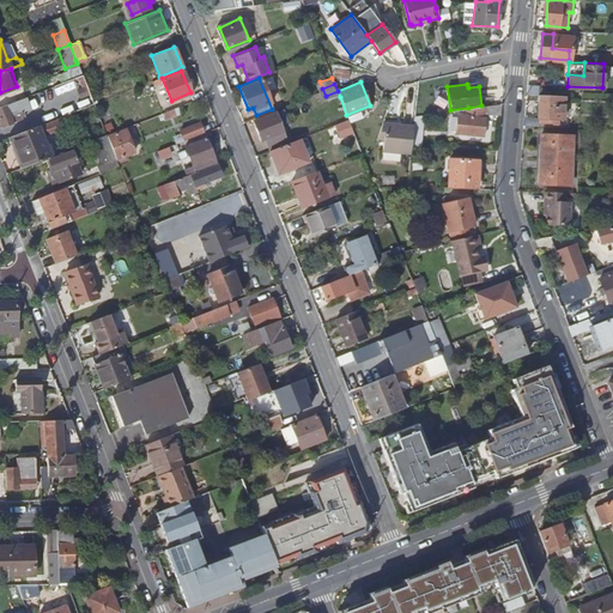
[(528,84),(527,93),(539,93),(540,85),(528,84)]
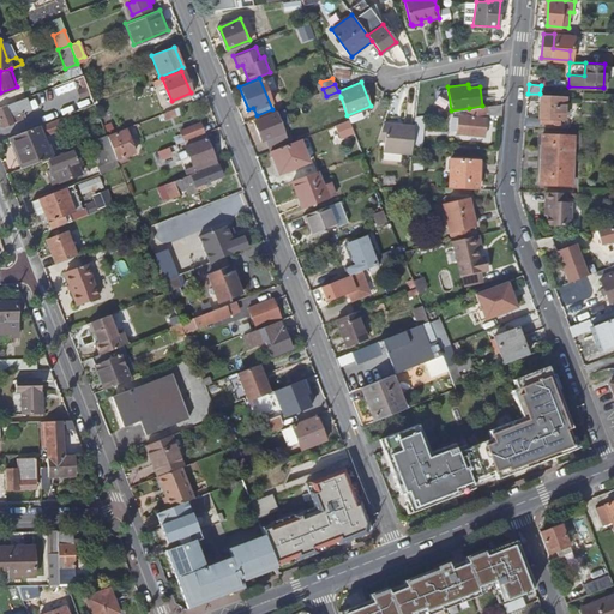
[(563,95),(540,94),(539,118),(561,119),(563,95)]
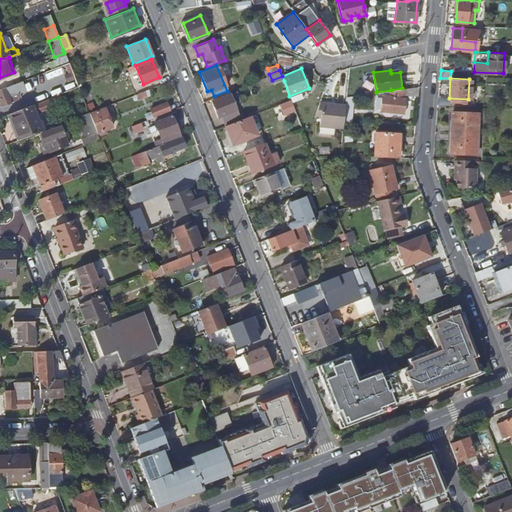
[(14,93),(19,91),(16,82),(0,88),(0,100),(2,105),(16,99),(14,93)]
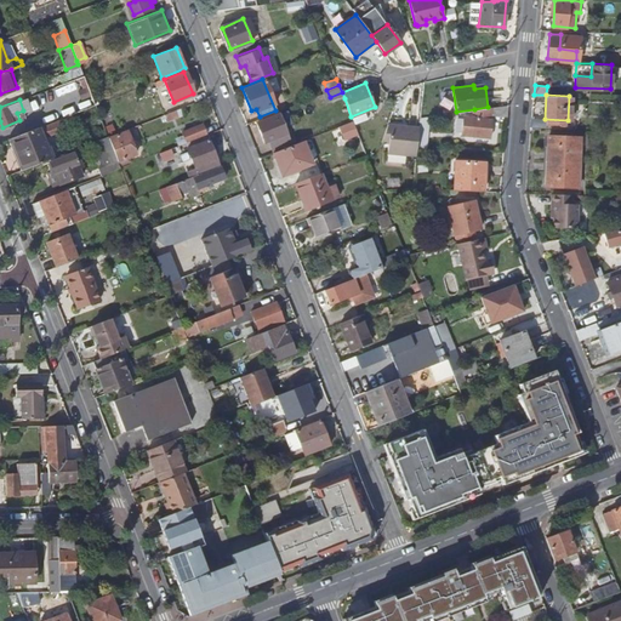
[(507,113),(508,104),(488,107),(474,109),(473,115),(463,114),(462,134),(490,137),(494,110),(507,113)]
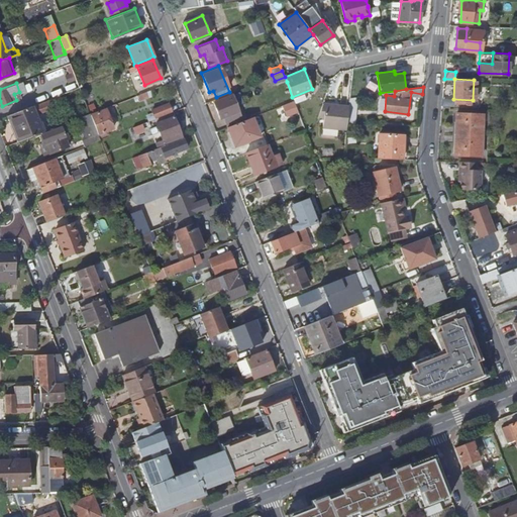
[(143,91),(135,94),(137,99),(146,96),(143,91)]
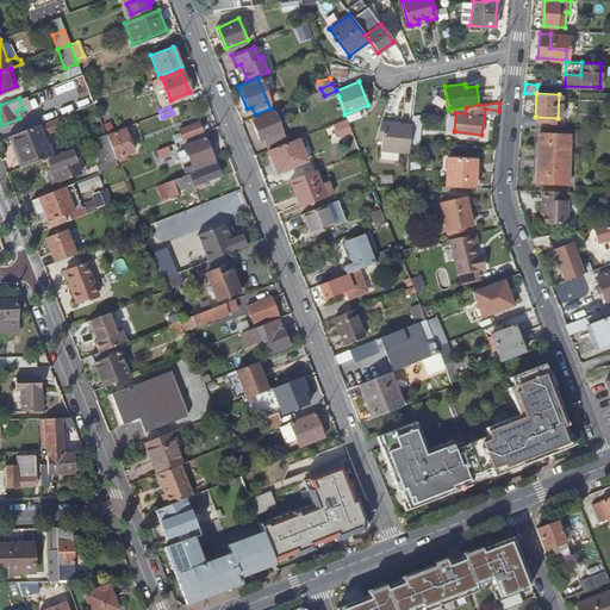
[(268,148),(284,142),(271,111),(251,118),(259,138),(262,137),(265,141),(268,148)]
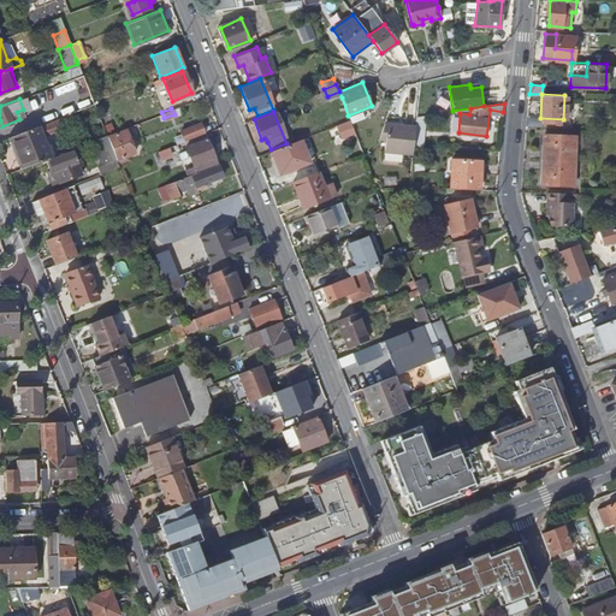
[(413,150),(422,150),(425,114),(416,116),(415,126),(413,150)]
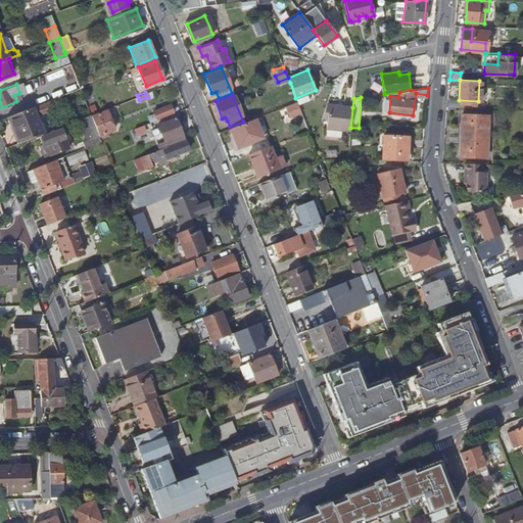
[(48,99),(34,105),(38,113),(52,108),(48,99)]
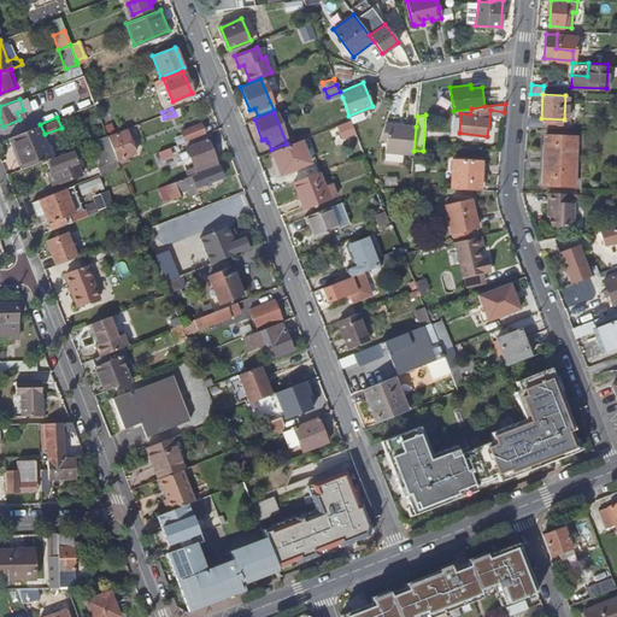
[(346,122),(338,125),(342,137),(351,134),(346,122)]
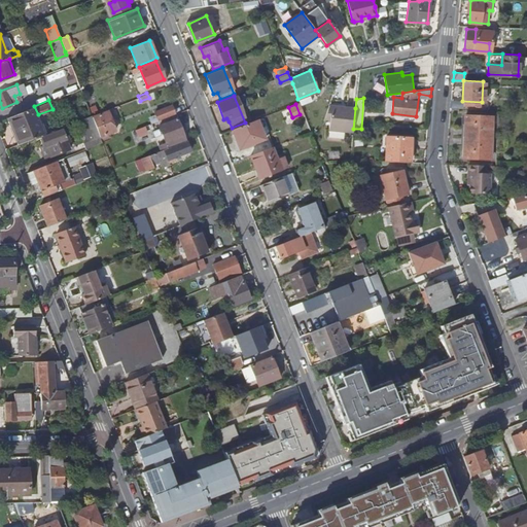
[(160,118),(176,112),(173,105),(156,112),(160,118)]
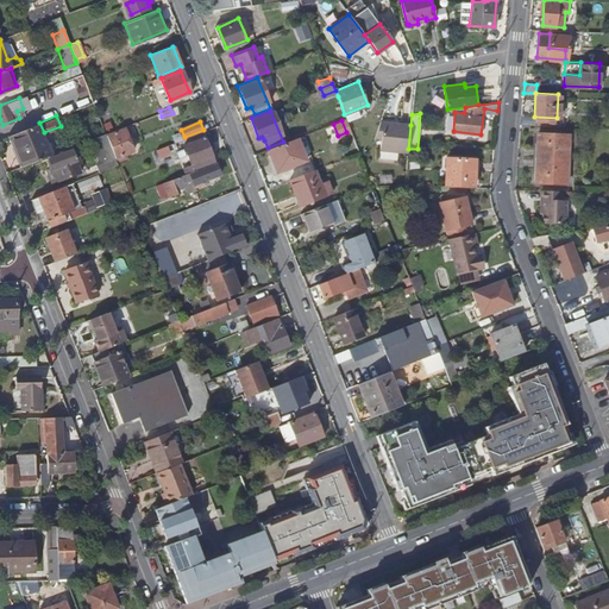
[(408,154),(408,149),(410,125),(377,121),(372,139),(381,140),(380,150),(408,154)]
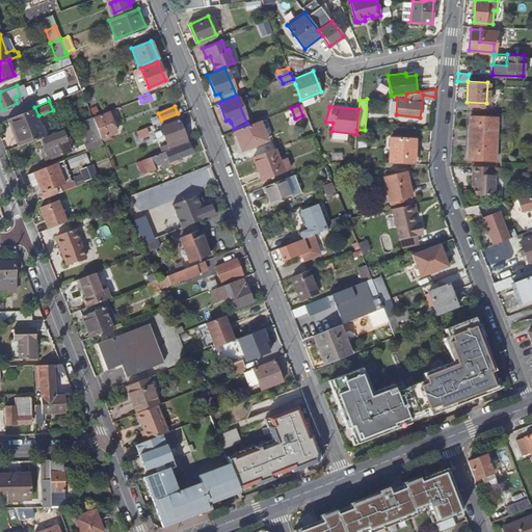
[(32,108),(6,118),(17,144),(43,134),(32,108)]
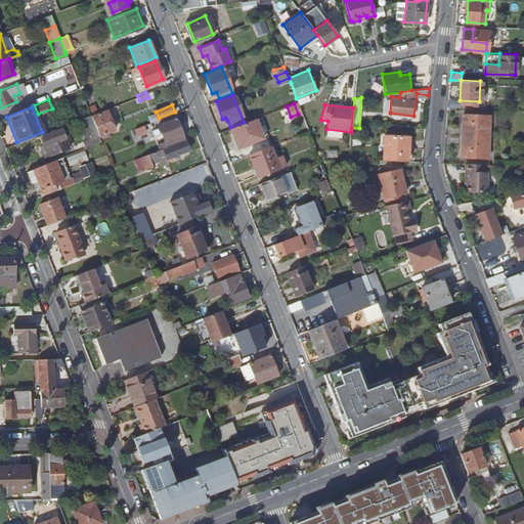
[(107,106),(90,114),(93,121),(98,134),(102,133),(103,136),(108,134),(106,131),(113,129),(106,117),(111,116),(107,106)]
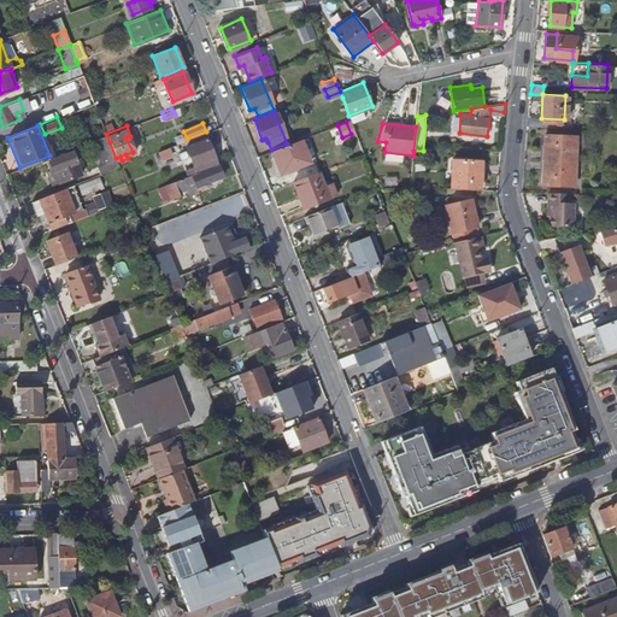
[(106,134),(99,136),(103,146),(110,142),(106,134)]
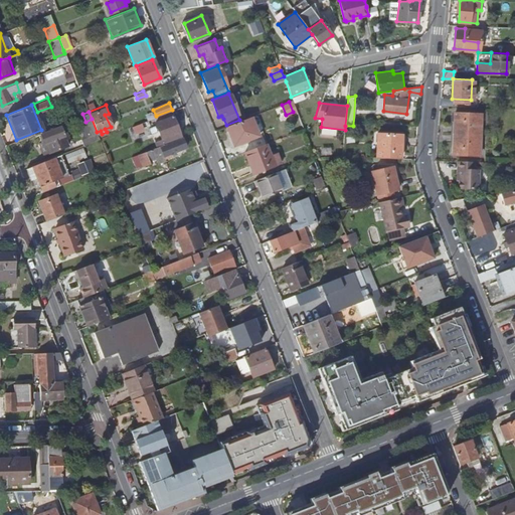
[(453,133),(479,134),(480,114),(454,113),(453,133)]
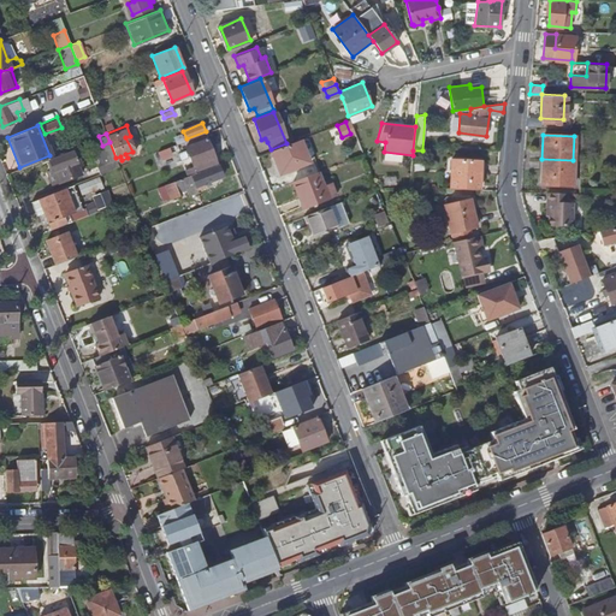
[(200,169),(214,164),(203,138),(184,147),(191,165),(197,164),(200,169)]
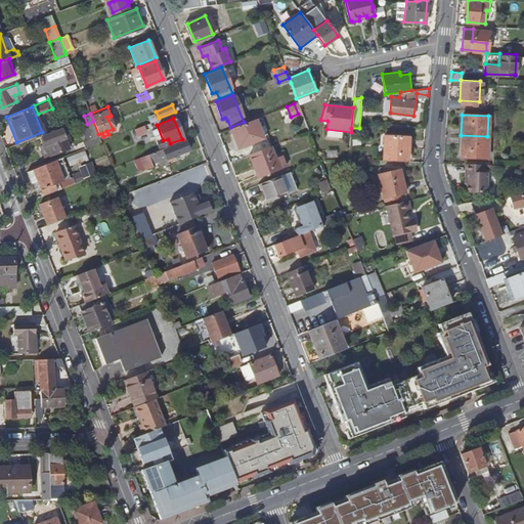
[(254,118),(244,122),(230,127),(229,127),(236,146),(262,137),(254,118)]
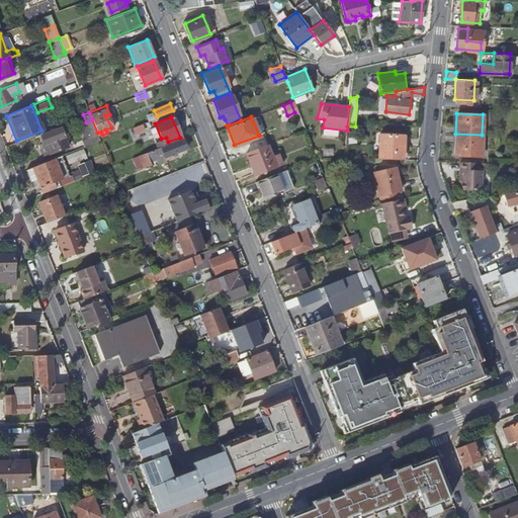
[(146,120),(131,126),(133,132),(149,125),(146,120)]
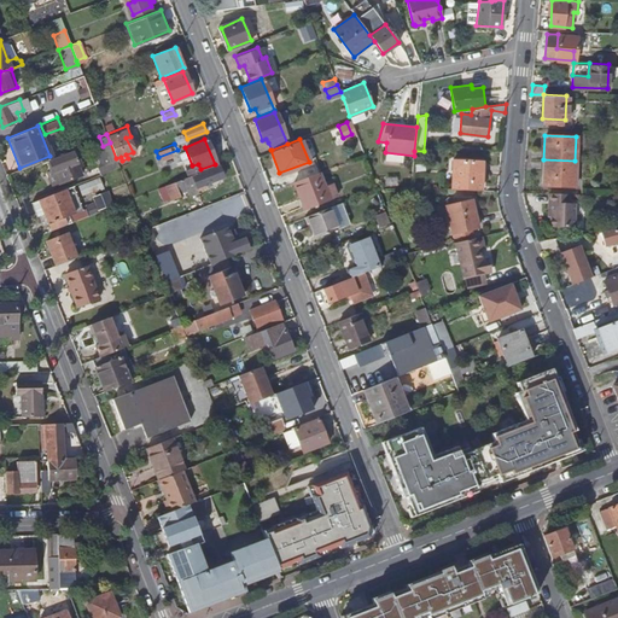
[(60,181),(81,174),(71,152),(48,161),(50,163),(46,164),(48,170),(52,169),(53,173),(57,172),(60,181)]
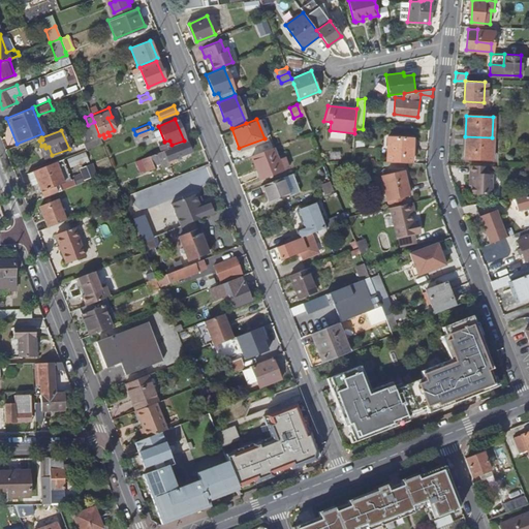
[(101,142),(99,135),(87,141),(89,146),(101,142)]
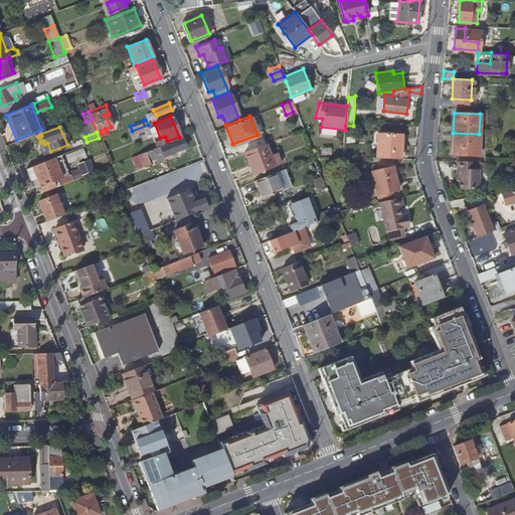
[(479,134),(453,133),(452,153),(478,155),(479,134)]
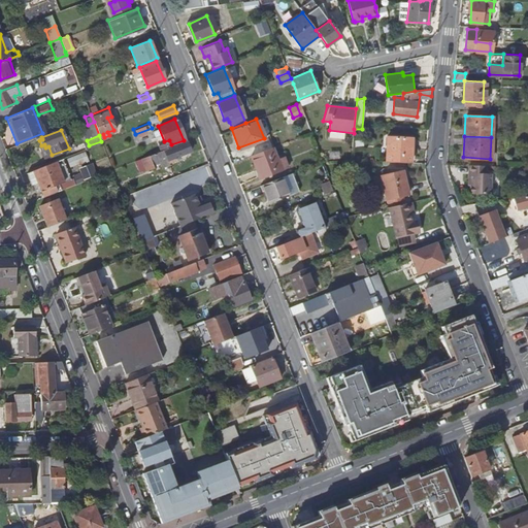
[(381,161),(405,162),(405,137),(382,137),(381,161)]
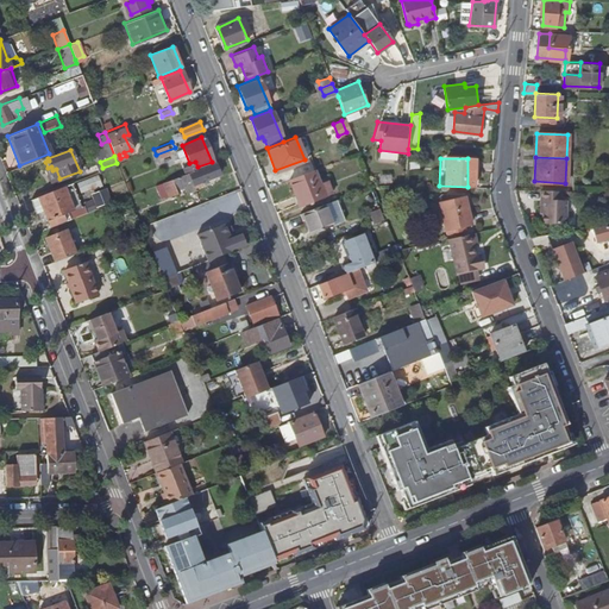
[(188,171),(168,179),(173,190),(181,187),(180,182),(190,177),(195,188),(206,183),(203,179),(218,173),(213,162),(188,173),(188,171)]
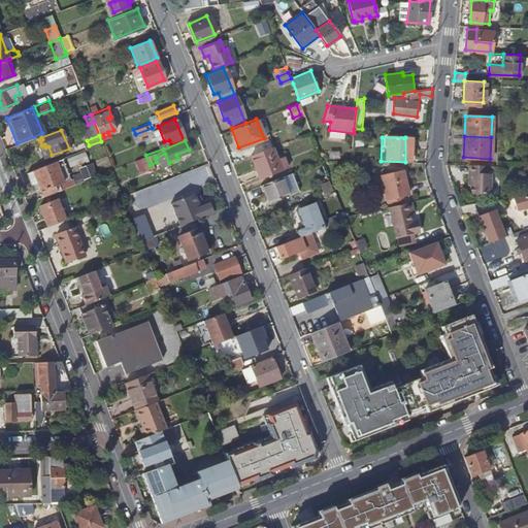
[(271,146),(249,155),(258,177),(287,166),(285,161),(282,162),(281,158),(275,159),(271,146)]
